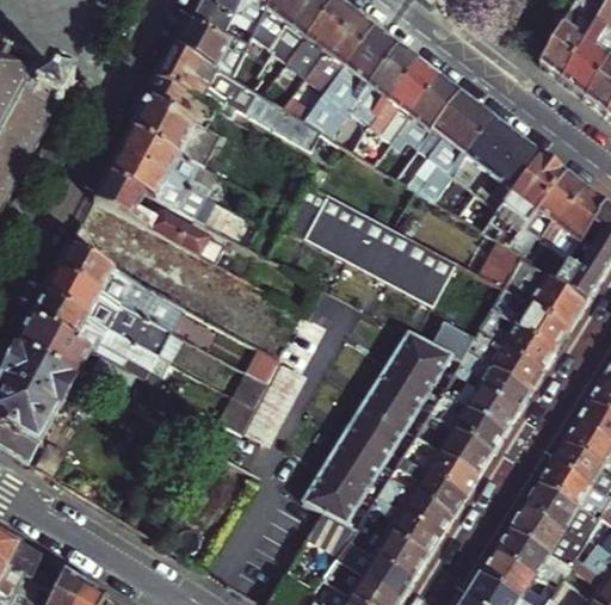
[(224,28),(235,8),(239,0),(218,0),(203,29),(218,38),(224,28)]
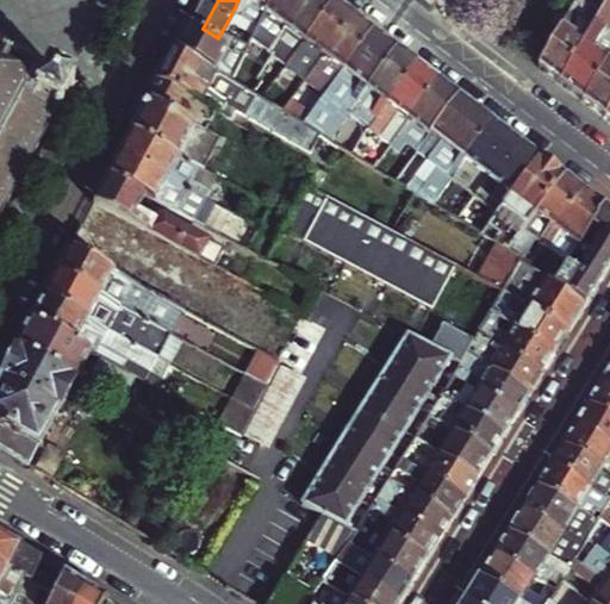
[(238,0),(235,8),(257,23),(269,0),(238,0)]
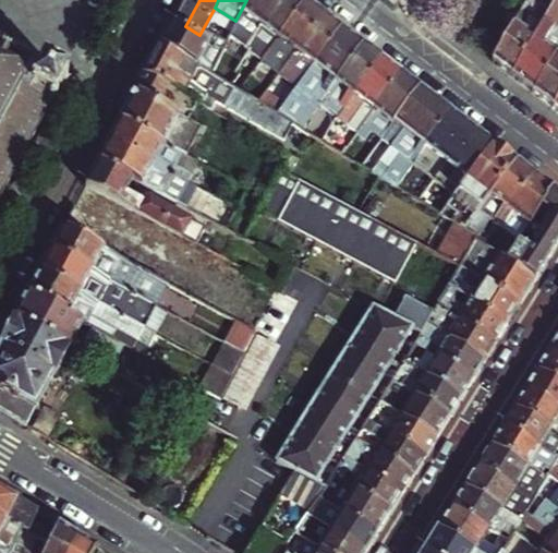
[(246,0),(235,21),(231,28),(226,37),(235,45),(247,29),(253,33),(276,0),(246,0)]
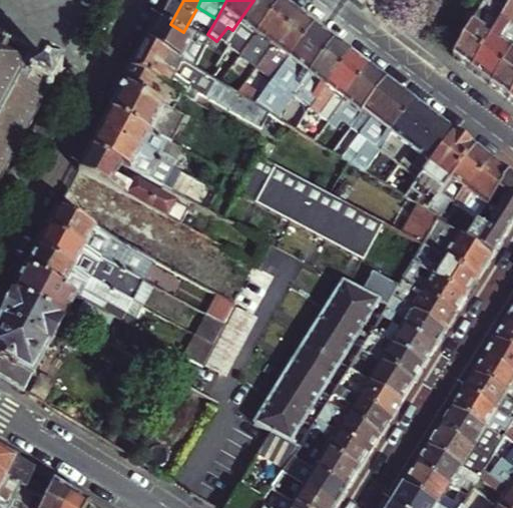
[(247,27),(255,33),(281,0),(253,0),(232,30),(224,41),(233,48),(247,27)]
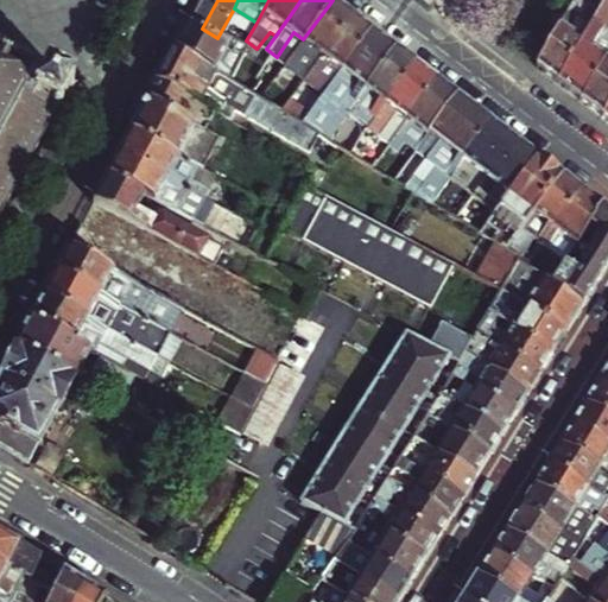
[(333,0),(303,39),(285,64),(295,71),(298,67),(312,46),(322,54),(353,13),(335,0),(333,0)]
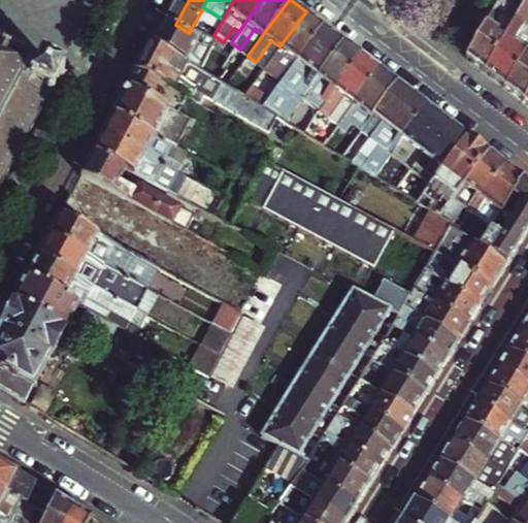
[(497,0),(496,2),(467,54),(486,68),(524,0),(512,0),(497,0)]
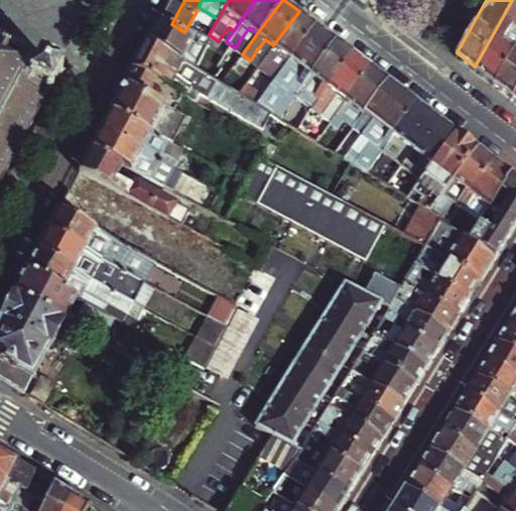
[(512,0),(475,67),(495,82),(515,43),(515,0),(512,0)]
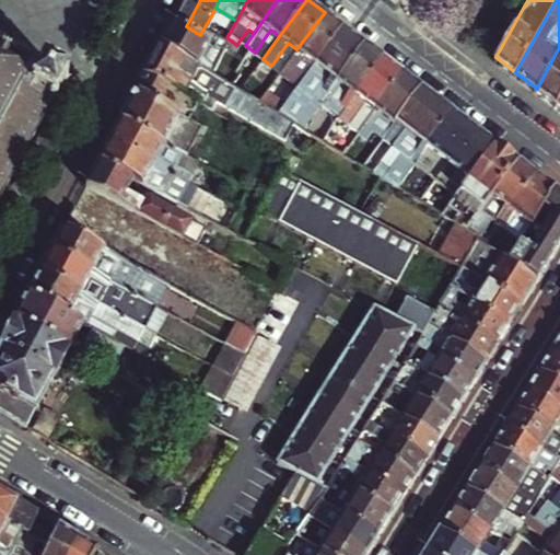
[(342,25),(325,12),(296,49),(283,67),(280,72),(288,78),(291,73),(304,56),(314,62),(342,25)]
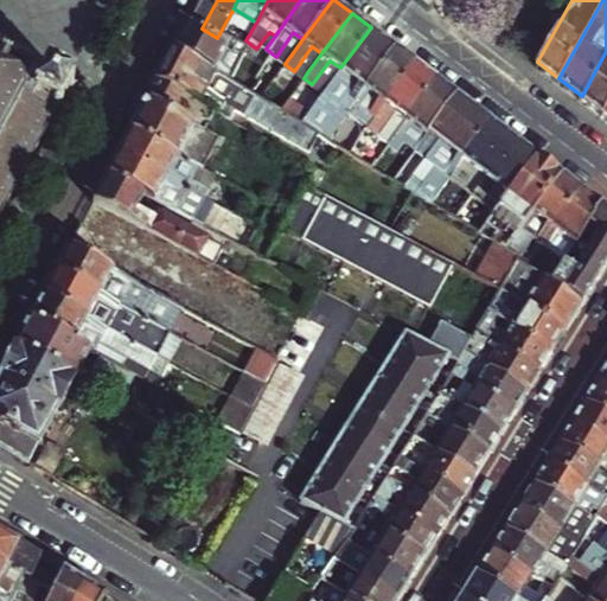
[(189,21),(176,46),(227,77),(234,62),(246,40),(230,32),(230,31),(224,42),(217,38),(202,29),(189,21)]
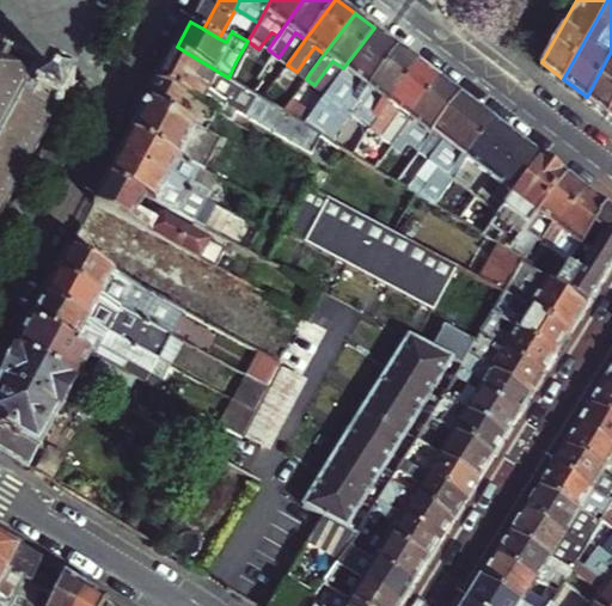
[(238,22),(232,32),(248,41),(254,31),(238,22)]
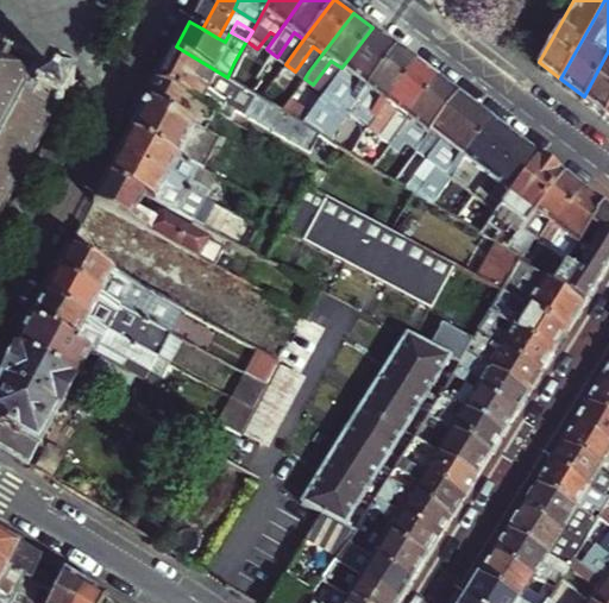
[(224,27),(218,38),(225,42),(231,31),(224,27)]
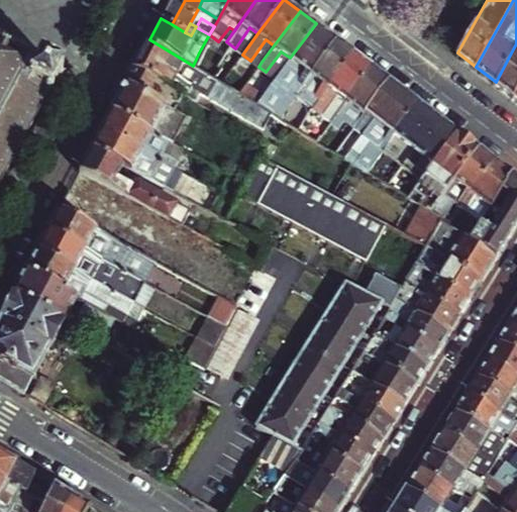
[(316,23),(290,58),(278,75),(270,85),(283,94),(292,101),(298,94),(295,93),(336,38),(316,23)]
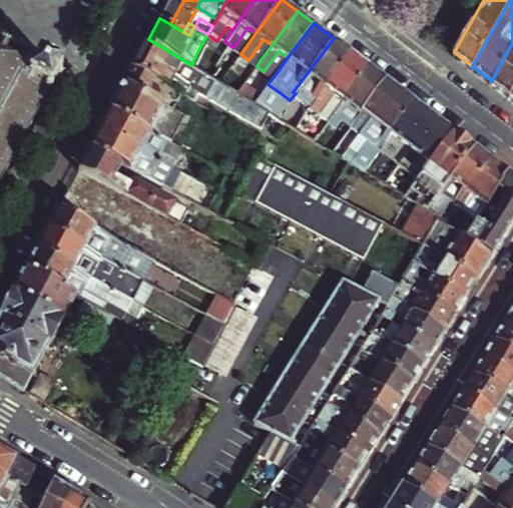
[(325,85),(351,51),(334,38),(293,92),(296,93),(304,99),(318,80),(325,85)]
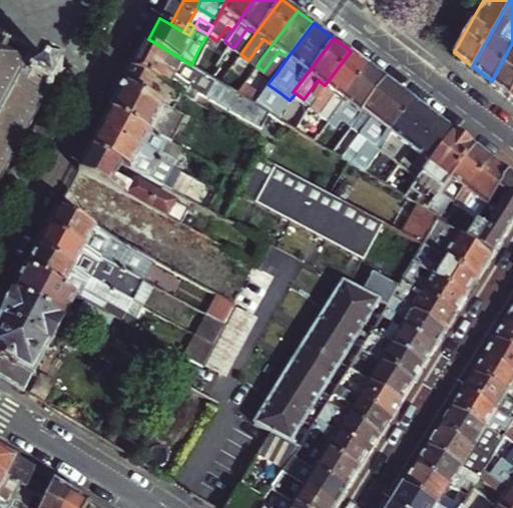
[(191,86),(213,99),(262,126),(270,112),(253,102),(236,92),(218,81),(210,76),(191,65),(148,39),(134,65),(169,85),(172,80),(189,89),(191,86)]
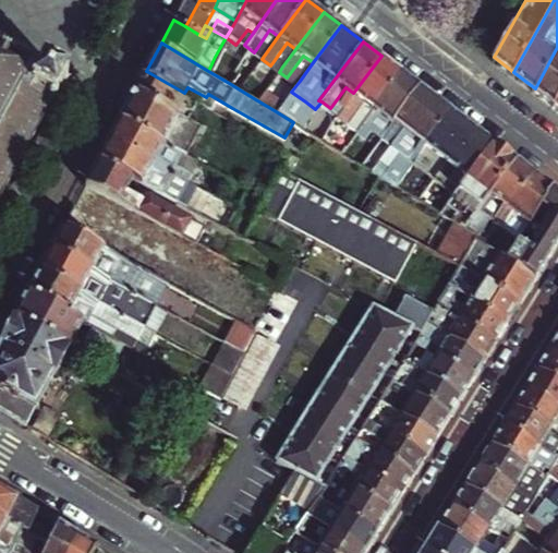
[(282,67),(295,49),(287,43),(274,61),(282,67)]
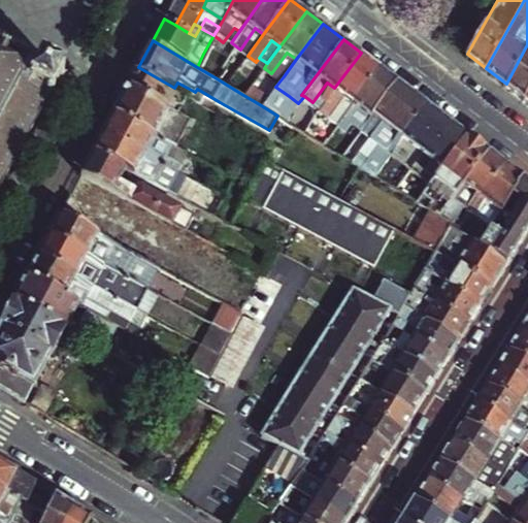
[(0,186),(1,185),(0,183),(0,177),(9,160),(13,162),(15,158),(11,156),(24,135),(27,137),(29,133),(25,131),(37,109),(40,111),(42,107),(39,105),(45,93),(50,95),(62,70),(38,58),(36,63),(0,43),(0,186)]
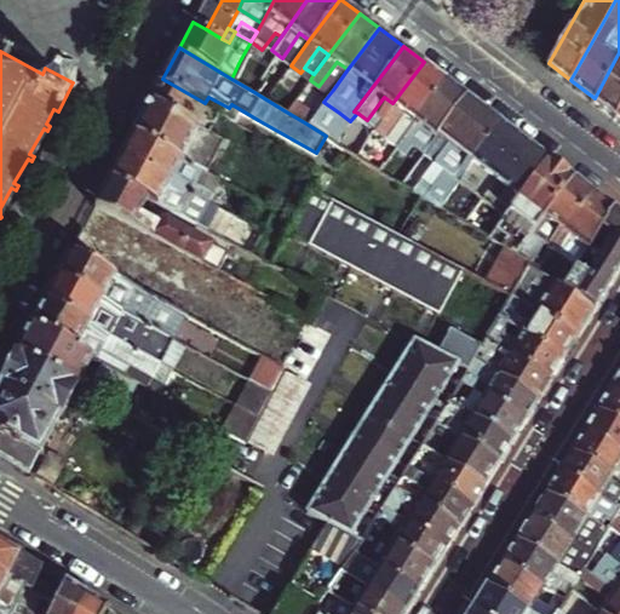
[(619,52),(595,98),(616,115),(619,108),(619,52)]
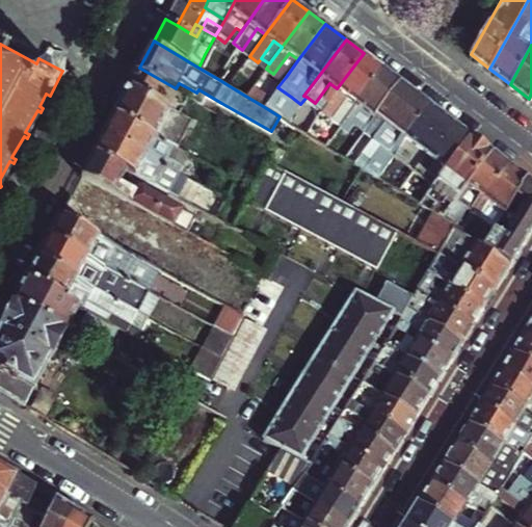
[(289,53),(276,70),(286,77),(298,59),(289,53)]
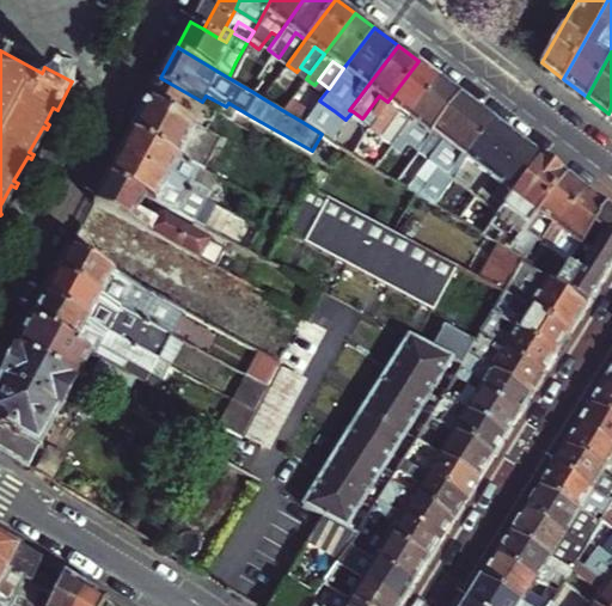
[(440,78),(418,61),(387,102),(371,126),(381,134),(399,110),(409,117),(440,78)]
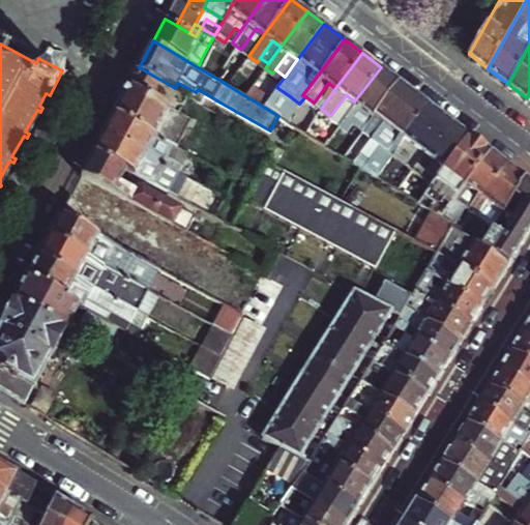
[(222,64),(204,54),(198,67),(217,79),(227,67),(222,64)]
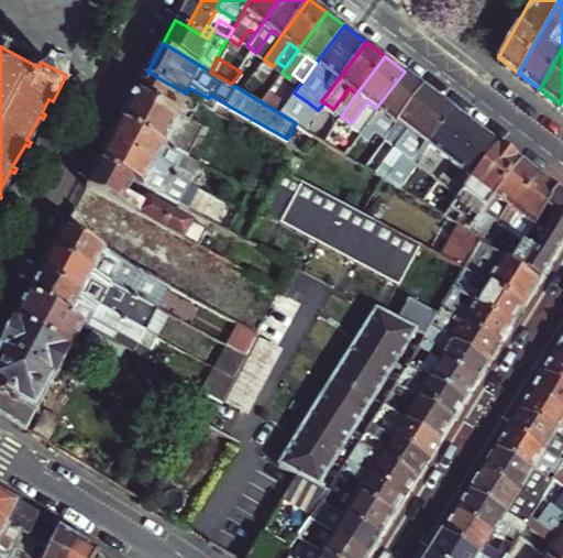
[(190,119),(200,101),(186,94),(147,72),(121,119),(185,153),(188,155),(203,127),(190,119)]
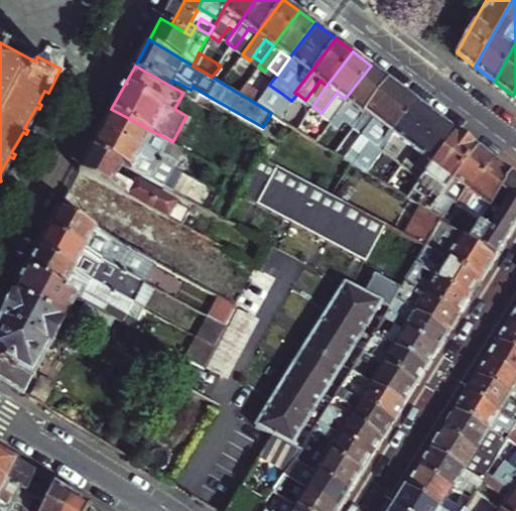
[(229,70),(221,66),(212,77),(220,82),(229,70)]
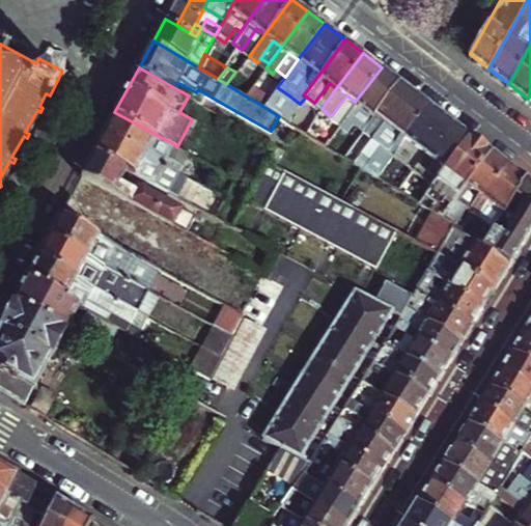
[(351,119),(363,129),(399,81),(382,67),(355,102),(339,122),(345,128),(351,119)]
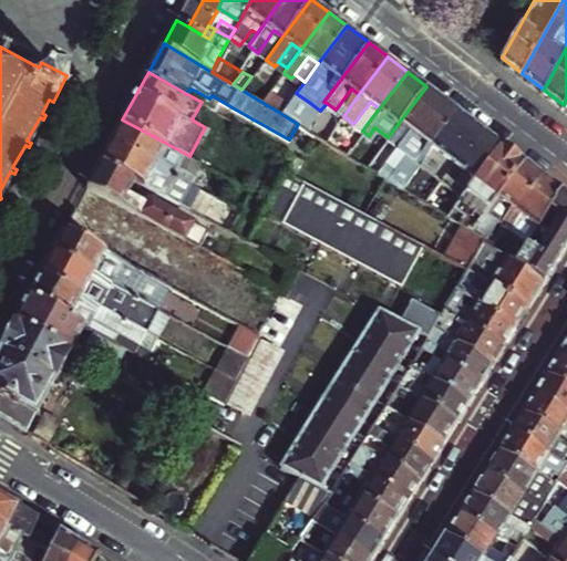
[(251,76),(241,90),(261,102),(268,92),(271,89),(251,76)]
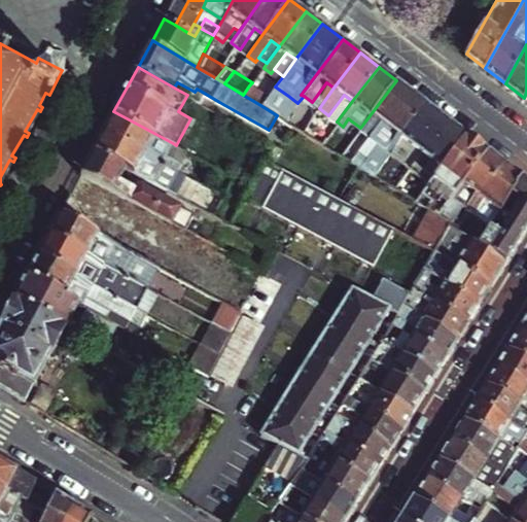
[(374,173),(393,147),(427,103),(396,80),(360,128),(347,145),(341,152),(358,163),(374,173)]
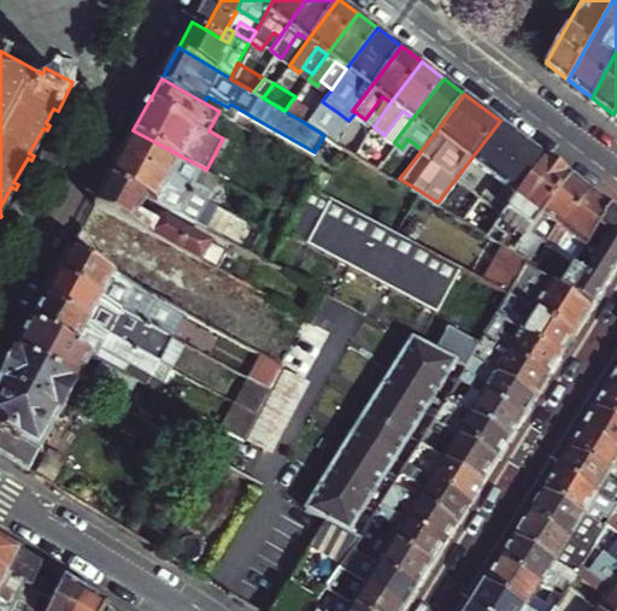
[(292,100),(285,111),(305,123),(313,113),(292,100)]
